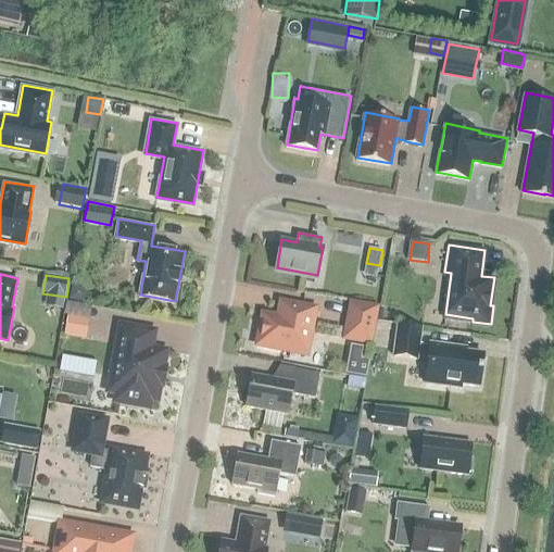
[(259,342),(306,352),(315,306),(282,301),(279,315),(264,313),(259,342)]
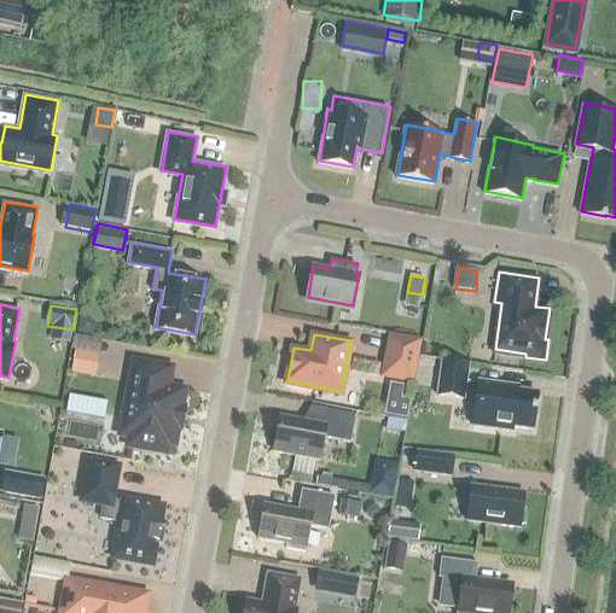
[(384,373),(412,379),(420,339),(391,334),(384,373)]
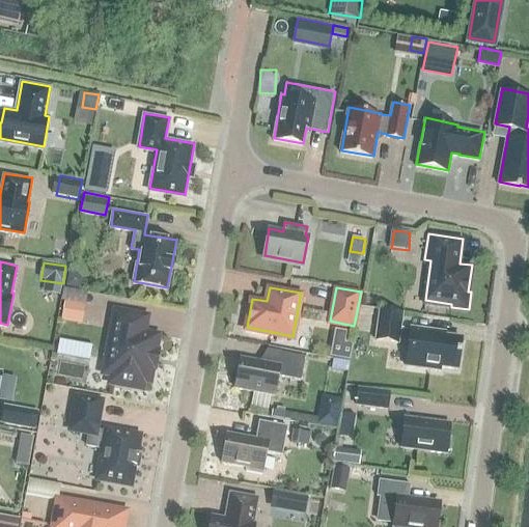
[(83,306),(64,303),(61,320),(80,323),(83,306)]
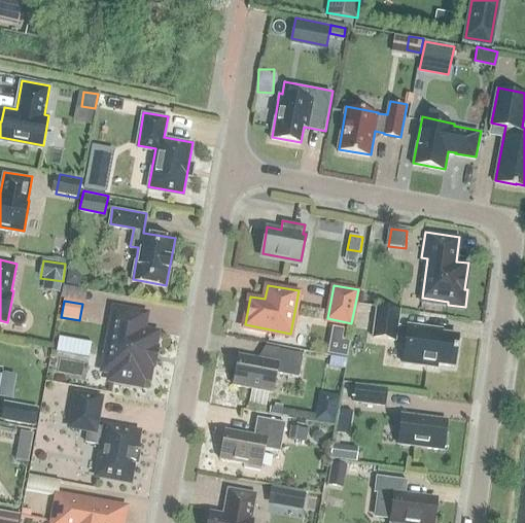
[(373,336),(396,339),(400,307),(376,304),(373,336)]
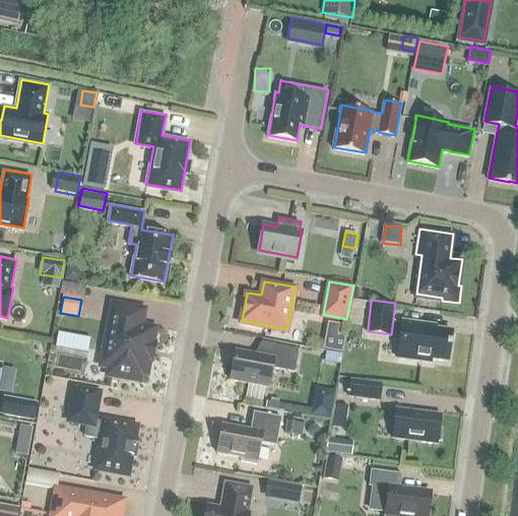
[(146,371),(154,327),(140,325),(143,309),(114,303),(103,363),(111,365),(110,373),(139,378),(140,370),(146,371)]
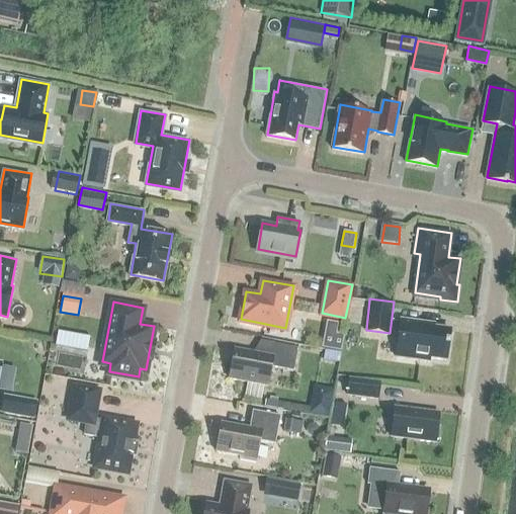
[(450,328),(434,326),(435,322),(402,318),(397,355),(430,359),(430,356),(446,358),(450,328)]
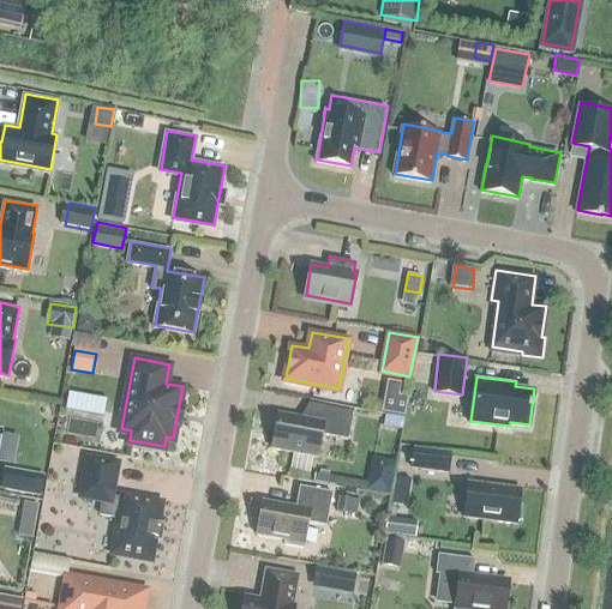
[(408,384),(387,381),(382,420),(403,423),(408,384)]
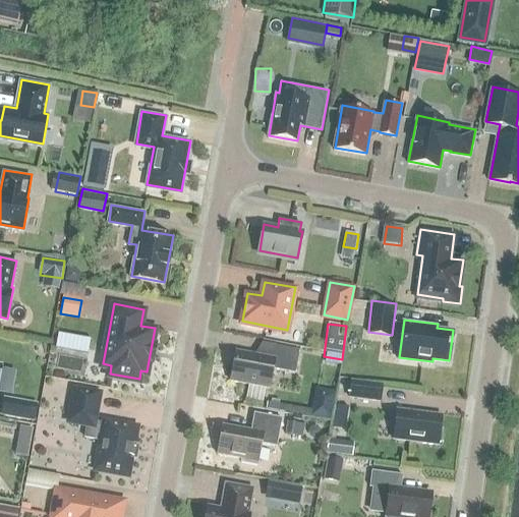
[(92,337),(59,331),(56,345),(89,351),(92,337)]
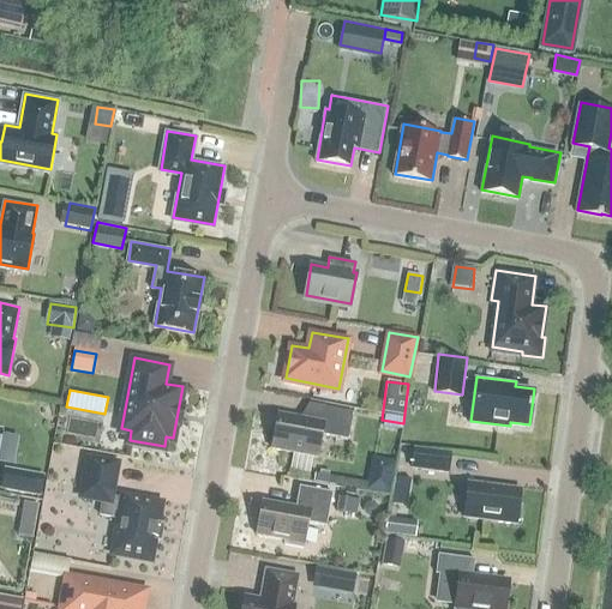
[(322,420),(279,411),(273,446),(318,454),(323,432),(348,436),(353,410),(325,405),(322,420)]
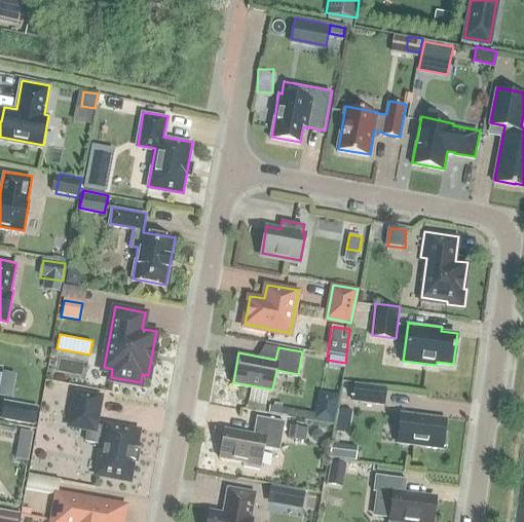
[(83,369),(86,355),(74,351),(71,366),(83,369)]
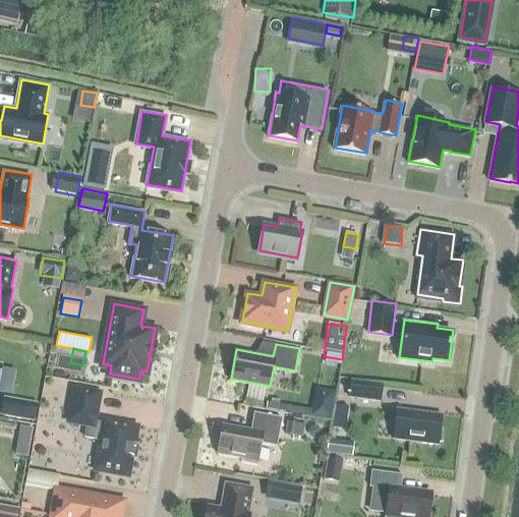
[(348,396),(381,400),(384,382),(351,377),(348,396)]
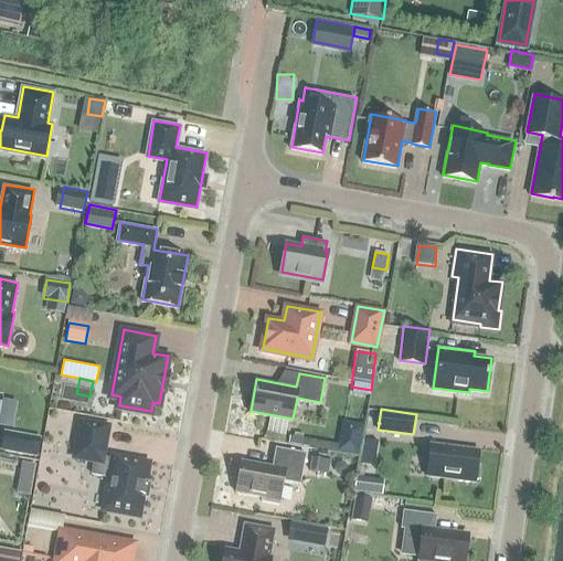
[(103,453),(108,425),(82,421),(76,455),(95,458),(93,472),(110,475),(105,508),(139,514),(149,462),(103,453)]
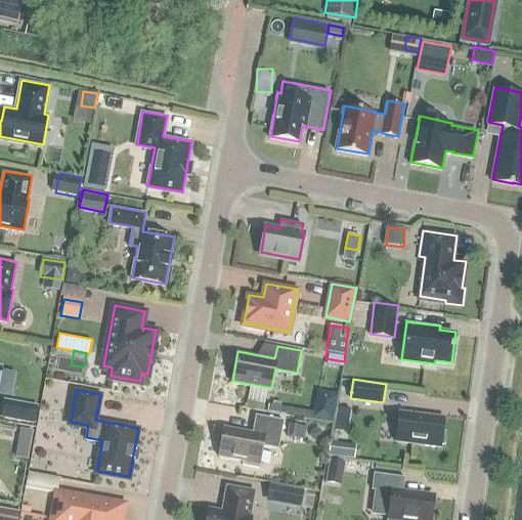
[(314,410),(313,417),(334,420),(338,396),(321,393),(319,410),(314,409),(314,410)]
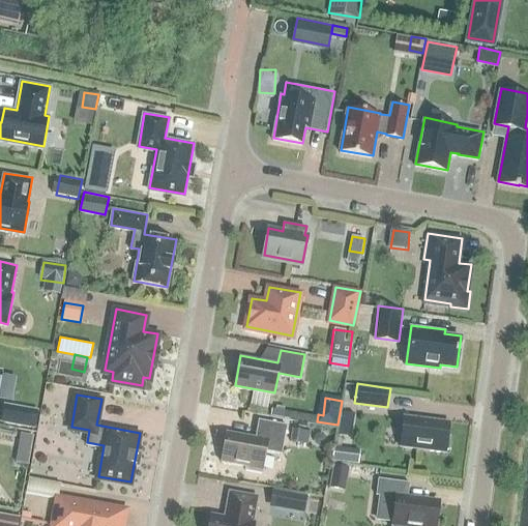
[(2,419),(35,425),(38,408),(5,403),(2,419)]
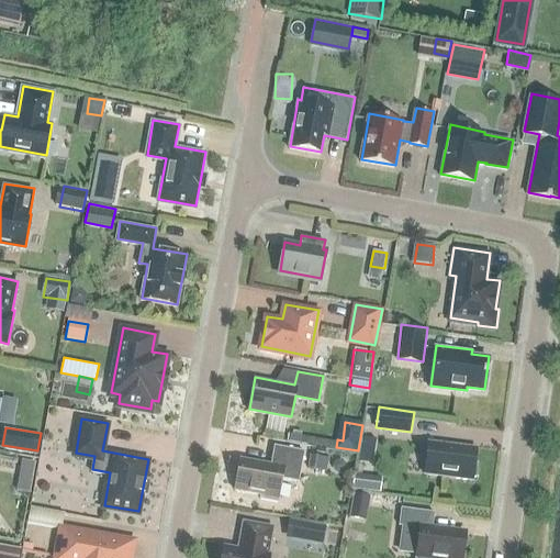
[(289,432),(288,439),(301,442),(302,434),(289,432)]
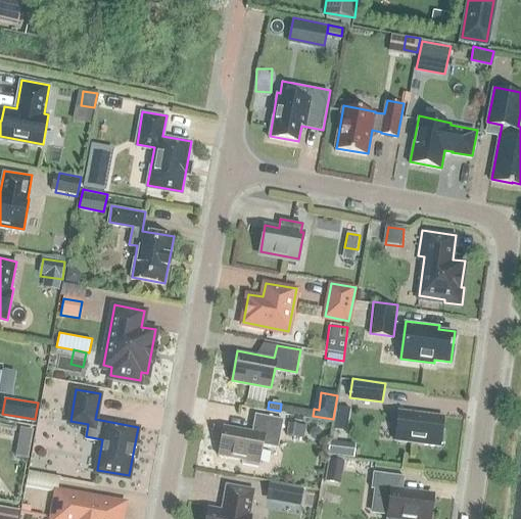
[(305,435),(311,413),(289,408),(284,431),(305,435)]
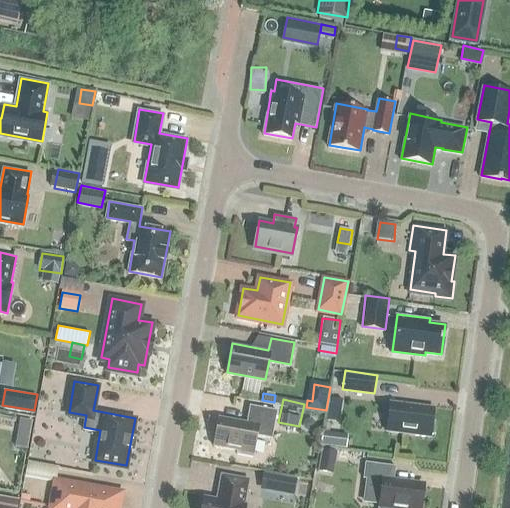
[(338,417),(339,399),(329,399),(329,417),(338,417)]
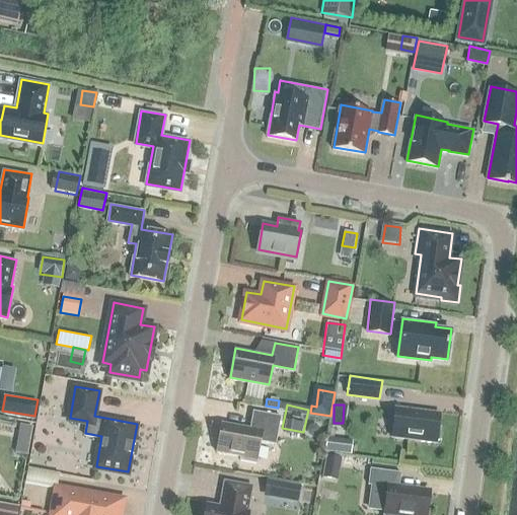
[(440,412),(396,407),(392,435),(437,441),(437,438),(440,438),(441,426),(439,425),(440,412)]
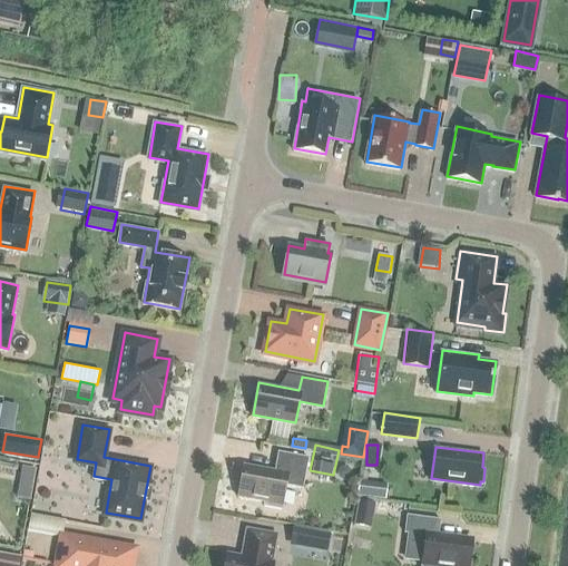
[(309,456),(278,450),(275,469),(244,464),(238,495),(265,500),(265,504),(282,507),(286,484),(303,487),(309,456)]
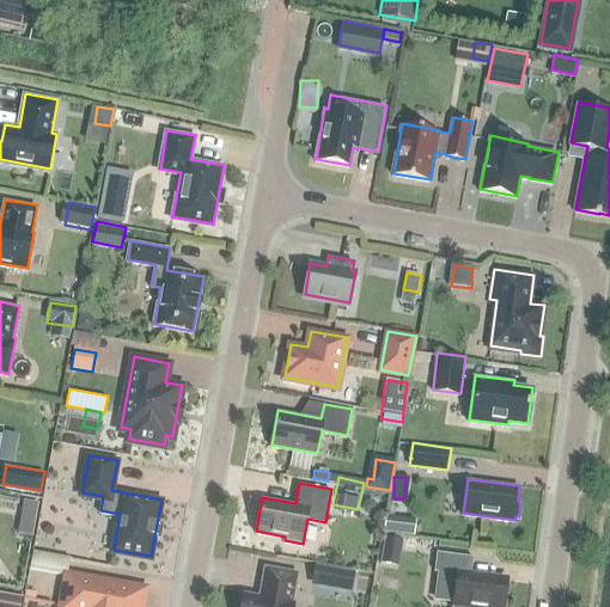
[(385,529),(415,533),(418,516),(386,513),(385,529)]
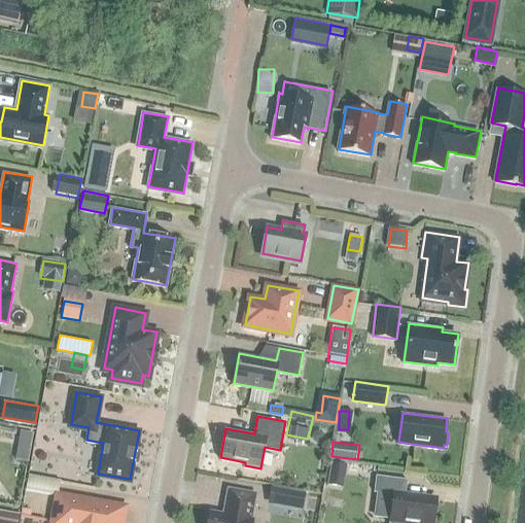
[(328,483),(343,485),(347,462),(331,460),(328,483)]
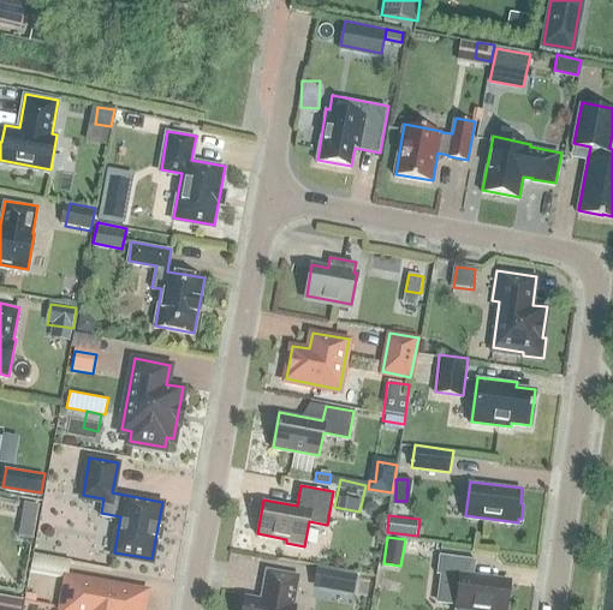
[(474,575),(476,558),(440,554),(438,572),(460,575),(457,606),(458,606),(458,609),(506,609),(510,580),(474,575)]
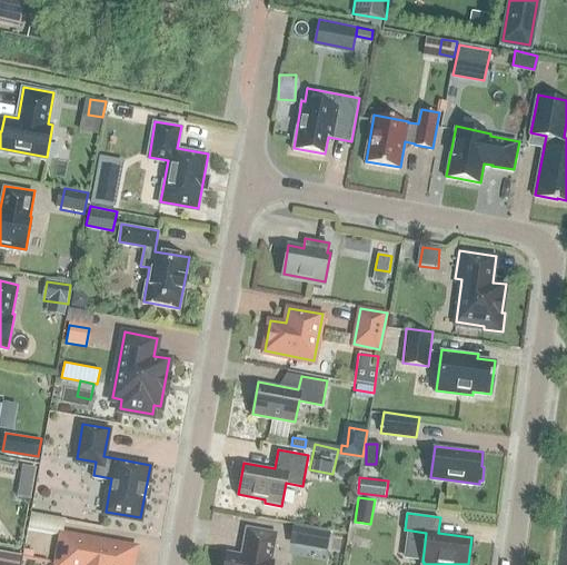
[(245,545),(246,546),(245,554),(228,552),(225,564),(272,564),(275,559),(272,559),(277,532),(247,526),(244,543),(245,545)]
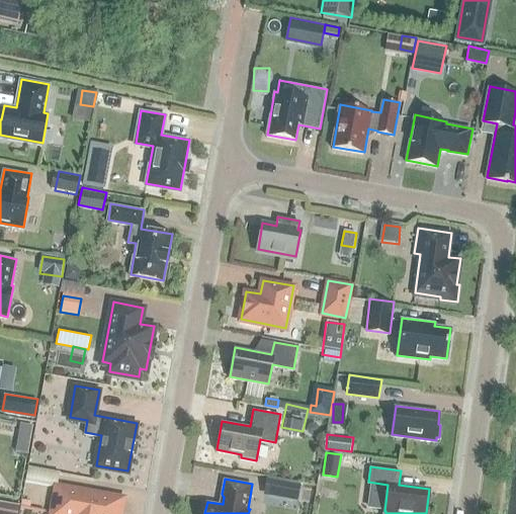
[(119,513),(122,498),(58,486),(52,513),(119,513)]
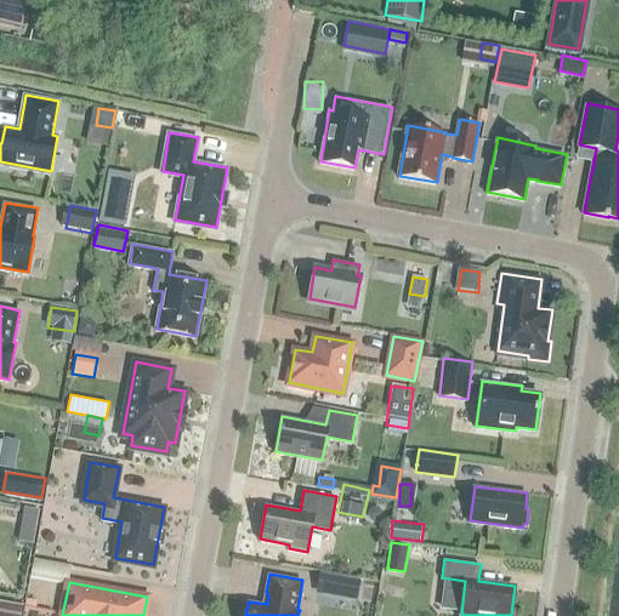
[(0,600),(0,615),(20,615),(22,605),(0,600)]
